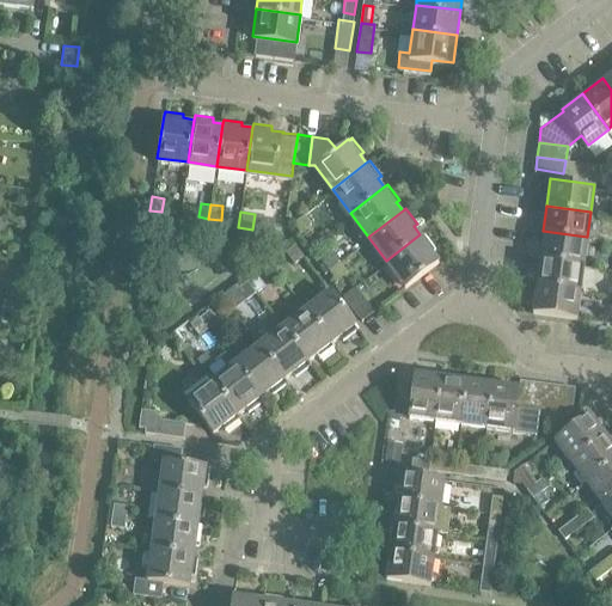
[(312,221),(305,212),(293,220),(300,231),(312,221)]
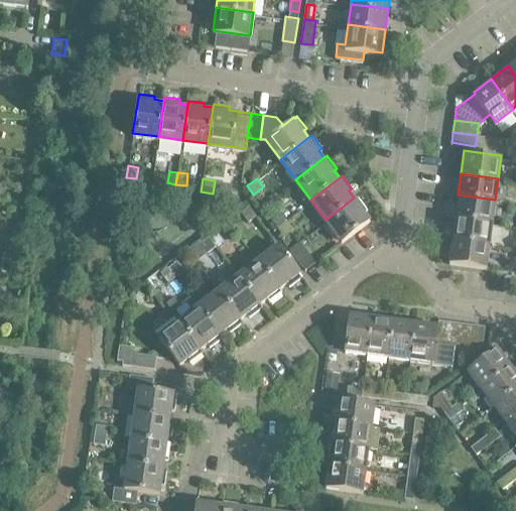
[(458,195),(455,217),(492,222),(495,200),(458,195)]
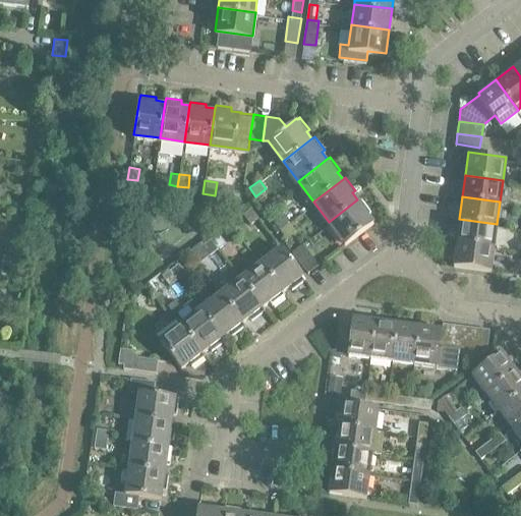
[(360,197),(357,199),(329,222),(344,242),(373,220),(367,212),(370,210),(360,197)]
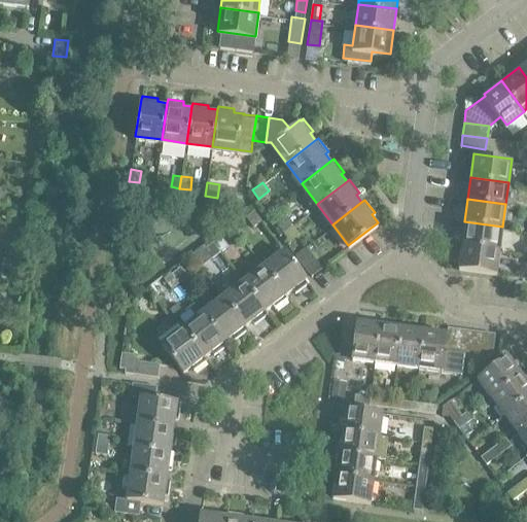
[(254,208),(246,214),(252,223),(260,217),(254,208)]
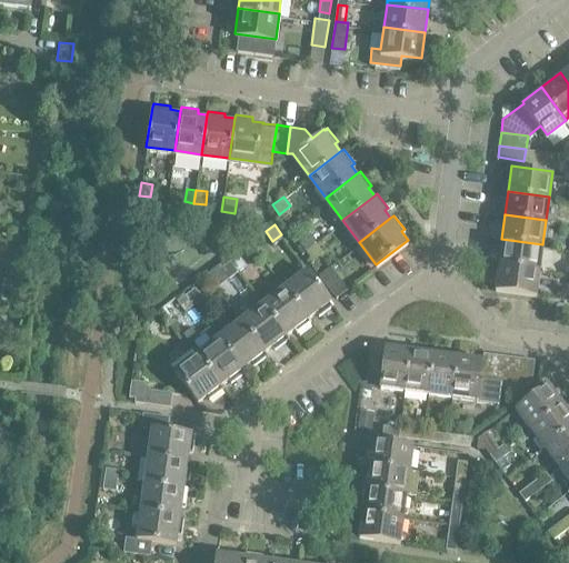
[(300,240),(306,248),(316,240),(310,232),(300,240)]
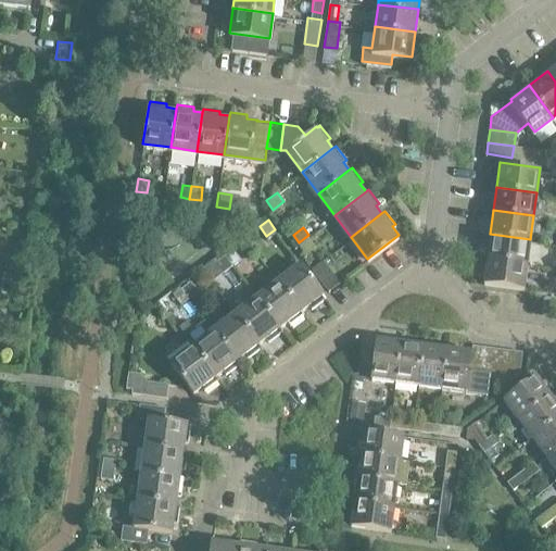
[(490,234),(487,257),(527,262),(530,239),(490,234)]
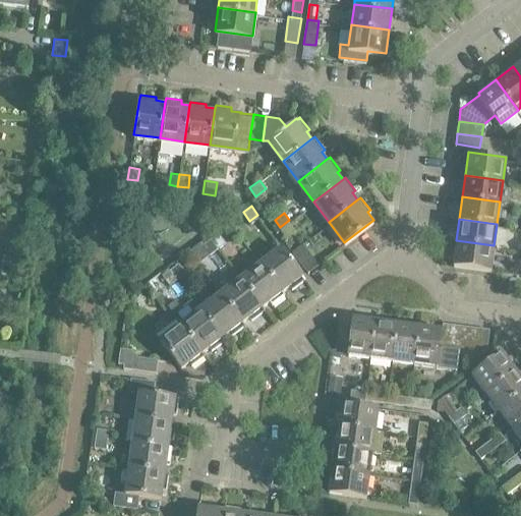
[(295,228),(289,220),(280,227),(286,234),(295,228)]
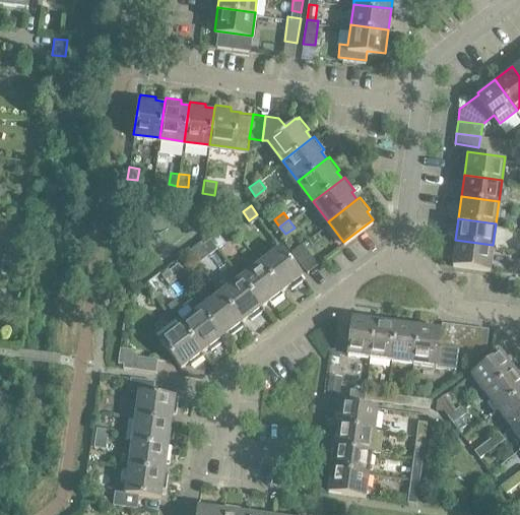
[(217,231),(210,236),(217,245),(224,240),(217,231)]
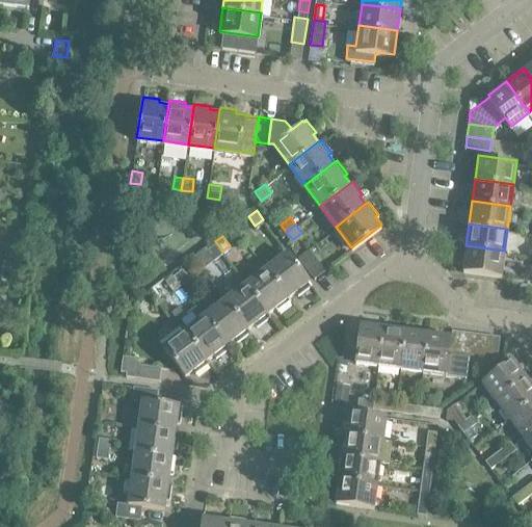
[(214,257),(222,251),(215,241),(207,247),(214,257)]
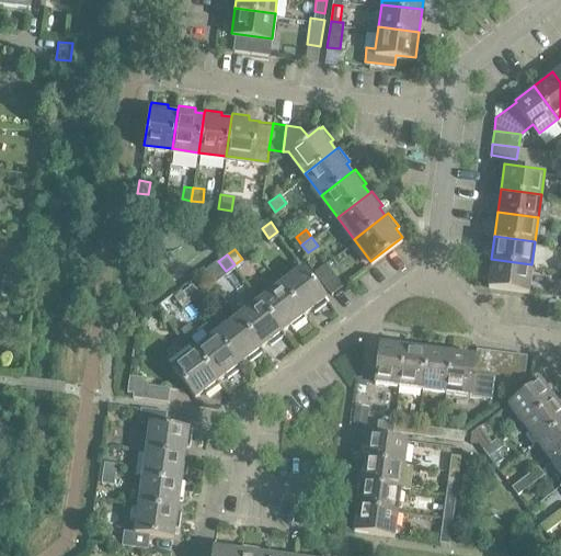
[(528,288),(531,264),(491,259),(488,283),(528,288)]
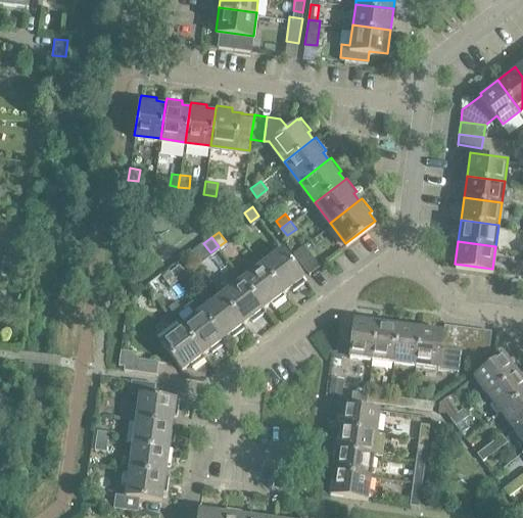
[(320,263),(303,242),(293,250),(310,271),(320,263)]
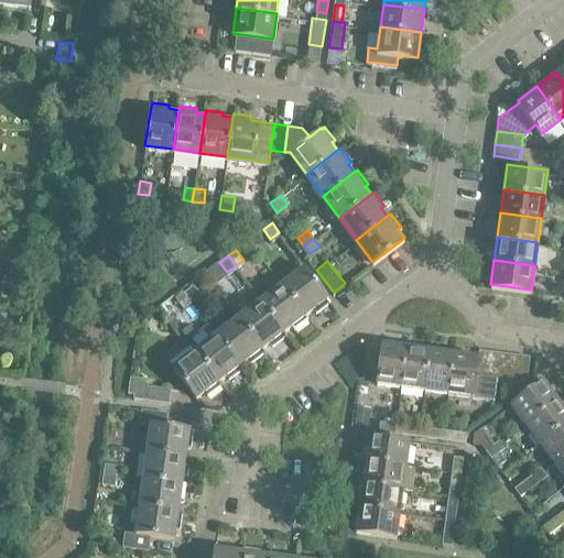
[(327,295),(304,265),(282,282),(306,313),(314,307),(316,310),(331,299),(328,296),(327,295)]
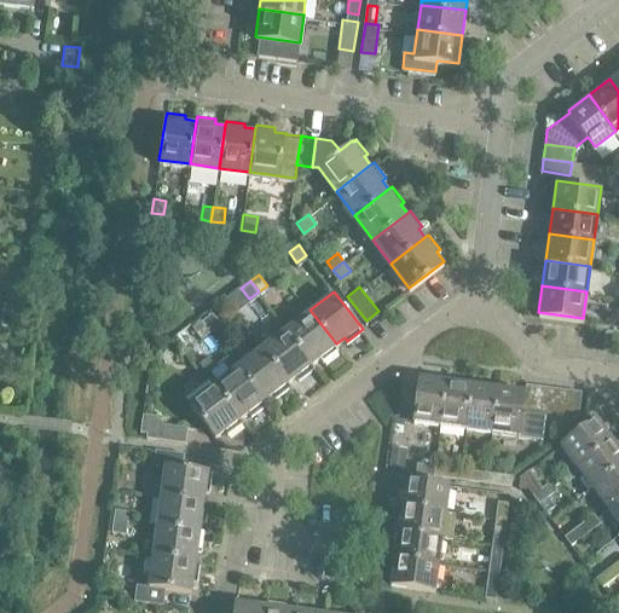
[(212,310),(202,317),(210,328),(220,321),(212,310)]
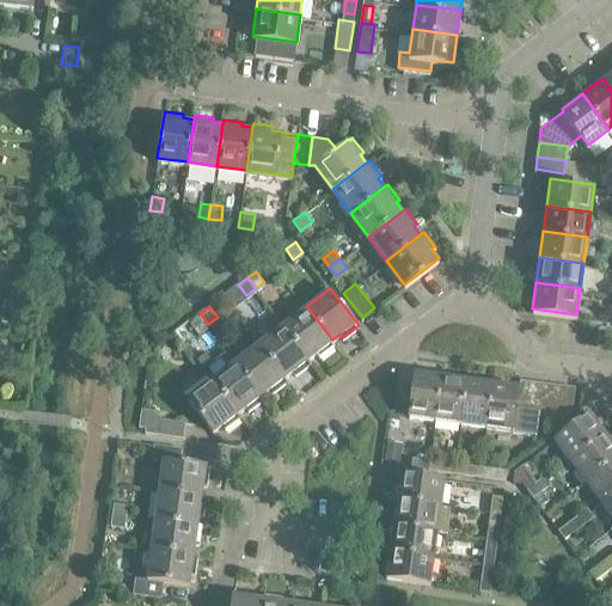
[(306,306),(283,324),(308,357),(317,352),(319,355),(335,343),(332,340),(306,306)]
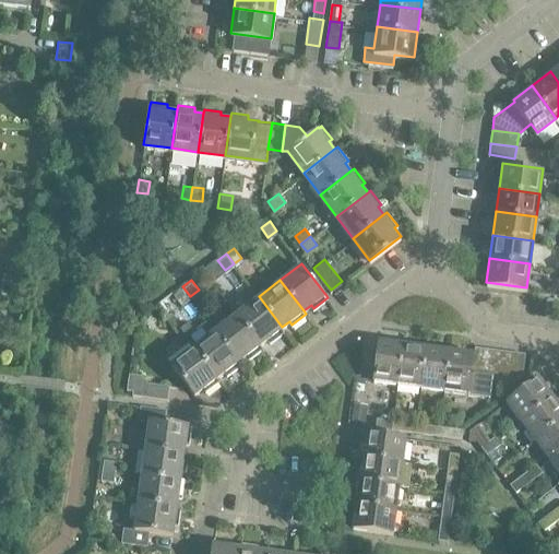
[(182,303),(190,296),(182,286),(175,293),(182,303)]
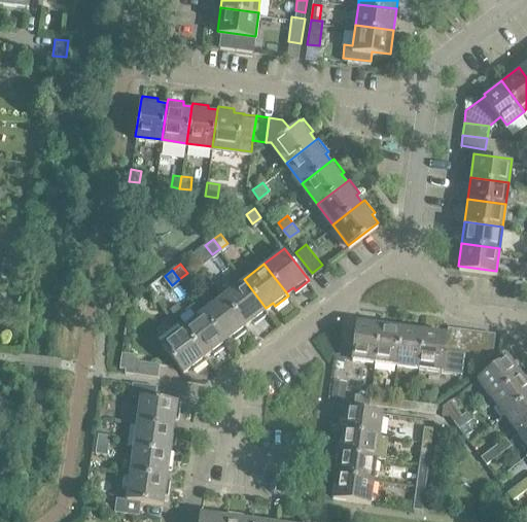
[(268,311),(266,308),(244,279),(223,294),(245,323),(252,318),(255,321),(268,311)]
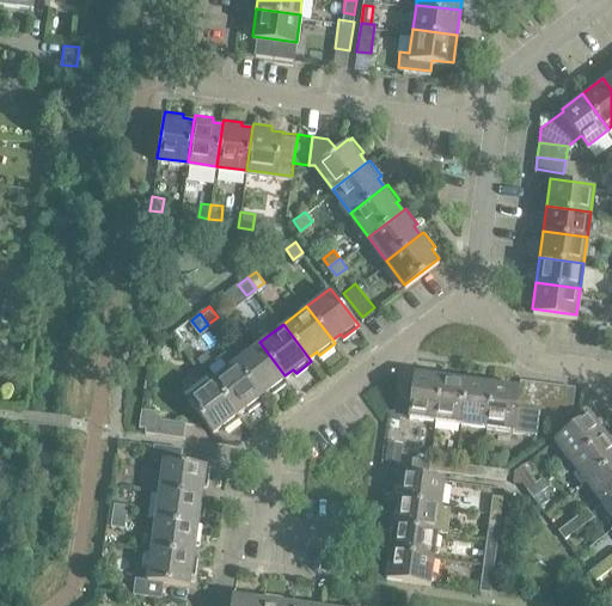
[(288,379),(285,375),(259,342),(236,360),(249,378),(262,395),(269,387),(273,391),(288,379)]
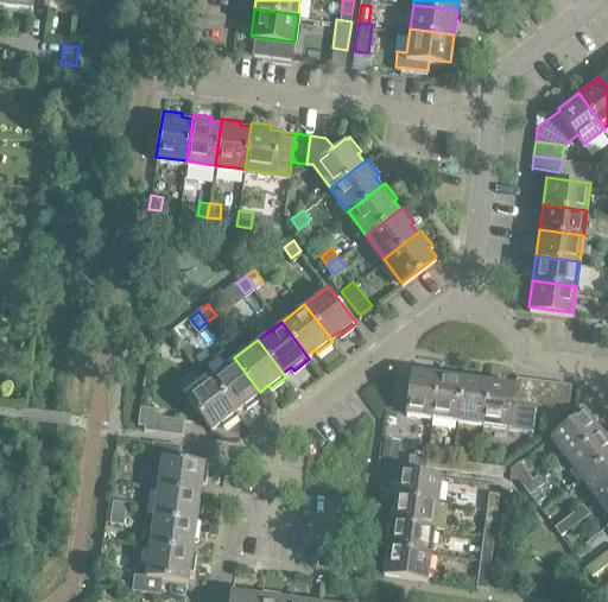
[(234,357),(210,375),(236,409),(245,403),(247,406),(263,394),(260,392),(247,375),(234,357)]
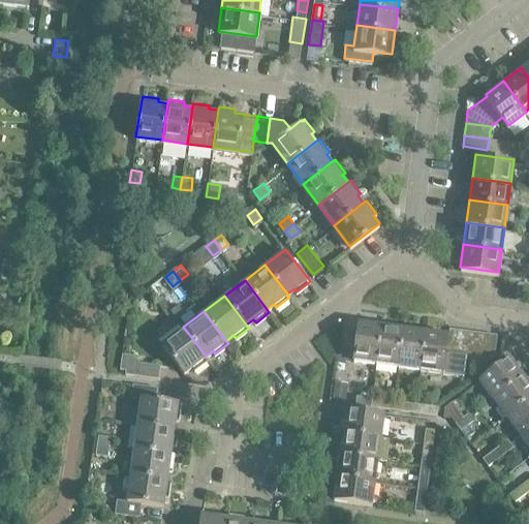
[(353,358),(376,361),(380,322),(359,319),(353,358)]
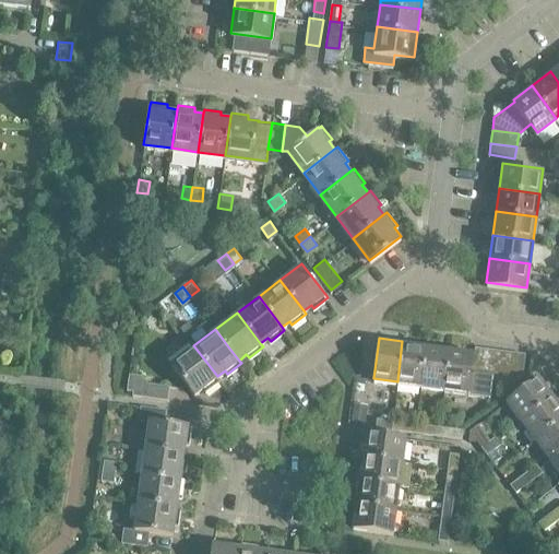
[(397,381),(420,385),(426,344),(402,341),(397,381)]
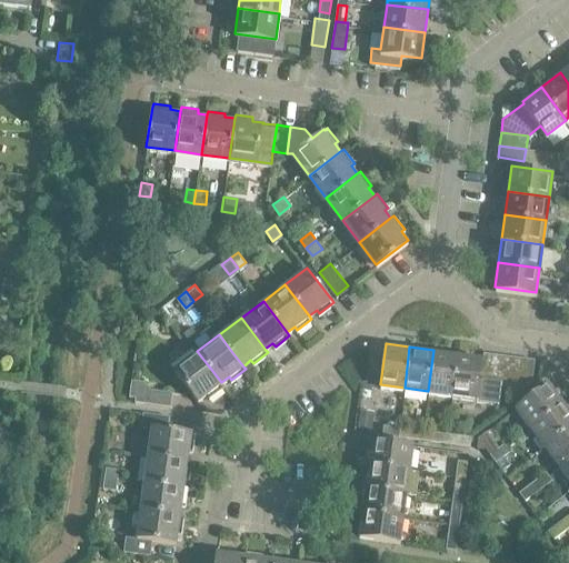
[(457,352),(446,351),(433,350),(428,391),(452,394),(457,352)]
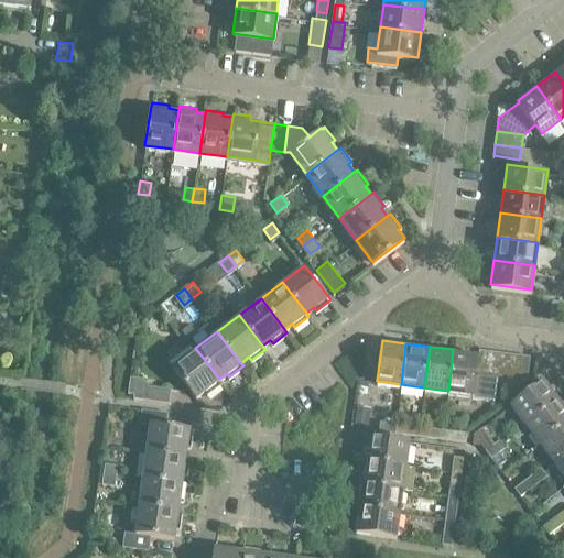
[(479,352),(453,349),(448,391),(473,394),(497,396),(499,376),(488,374),(491,348),(479,347),(479,352)]
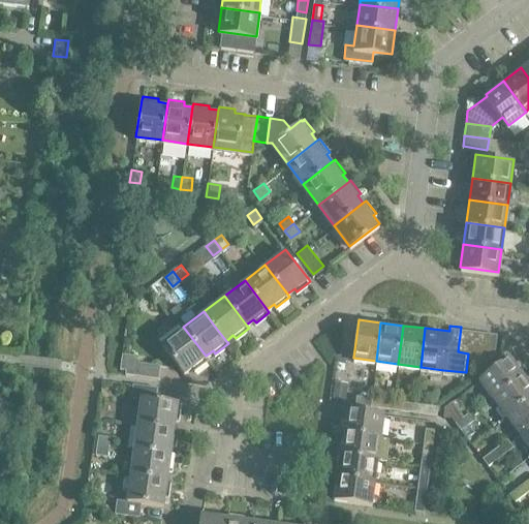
[(183,327),(162,343),(184,372),(192,366),(195,369),(208,359),(206,356),(183,327)]
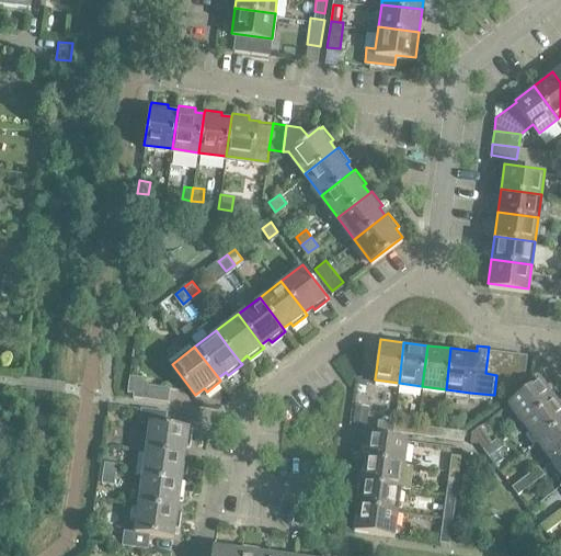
[(485,373),(496,375),(497,375),(501,349),(489,347),(485,373)]
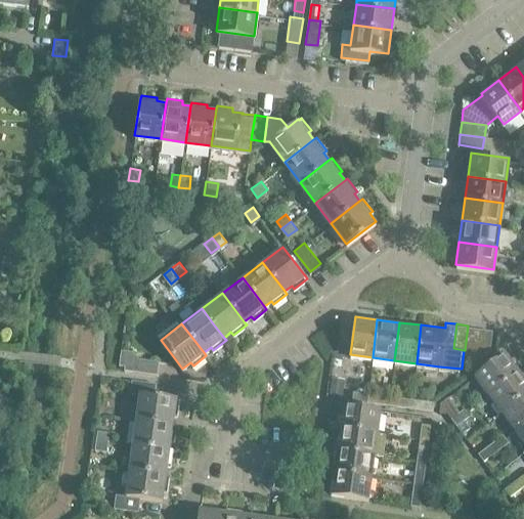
[(465,350),(477,351),(480,327),(468,326),(465,350)]
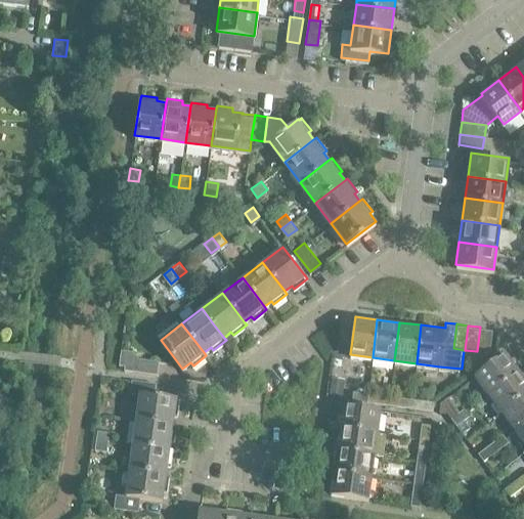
[(492,329),(480,327),(477,351),(489,353),(492,329)]
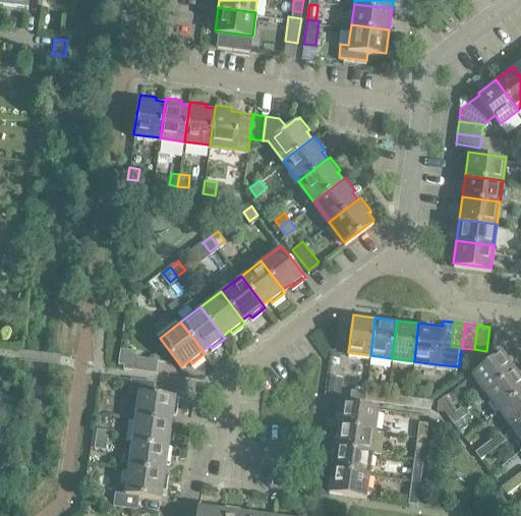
[(123,364),(134,366),(156,369),(157,356),(136,353),(132,347),(120,345),(118,360),(123,361),(123,364)]
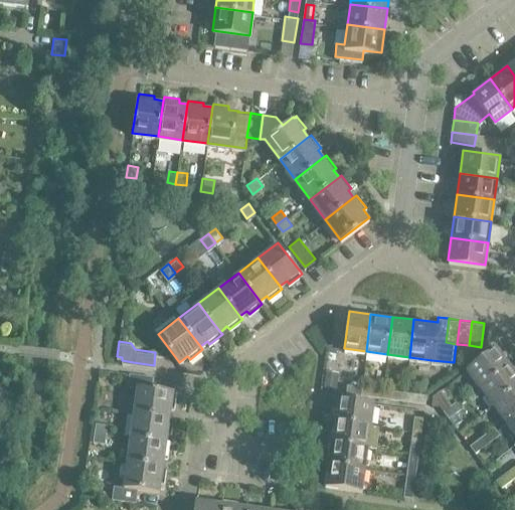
[(479,385),(509,363),(496,346),(466,368),(479,385)]
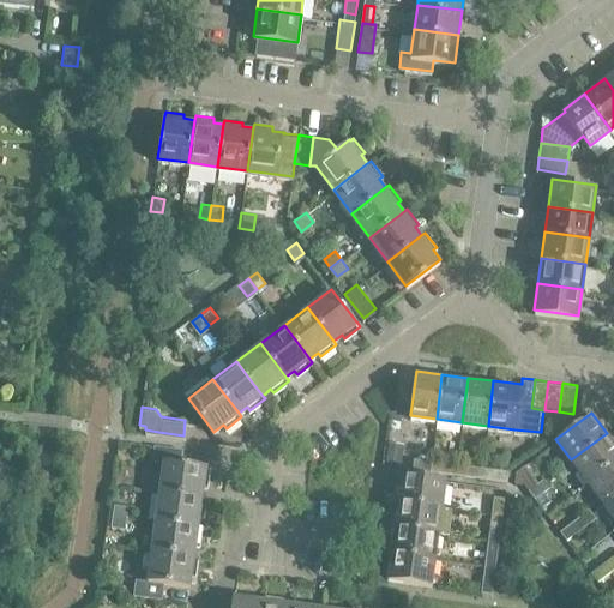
[(571,459),(588,481),(613,459),(613,441),(607,433),(571,459)]
